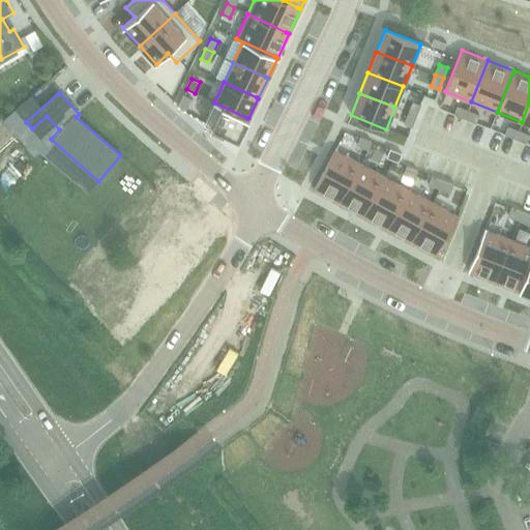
[(183,95),(178,106),(186,110),(192,99),(183,95)]
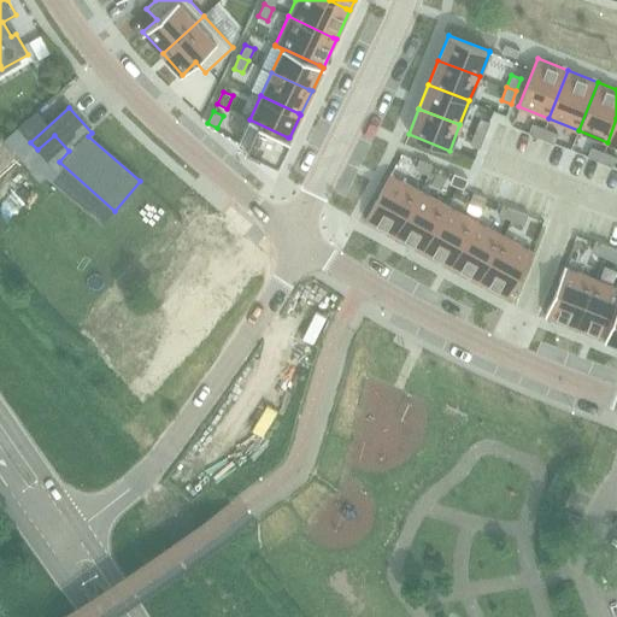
[(480,118),(475,130),(485,135),(489,122),(480,118)]
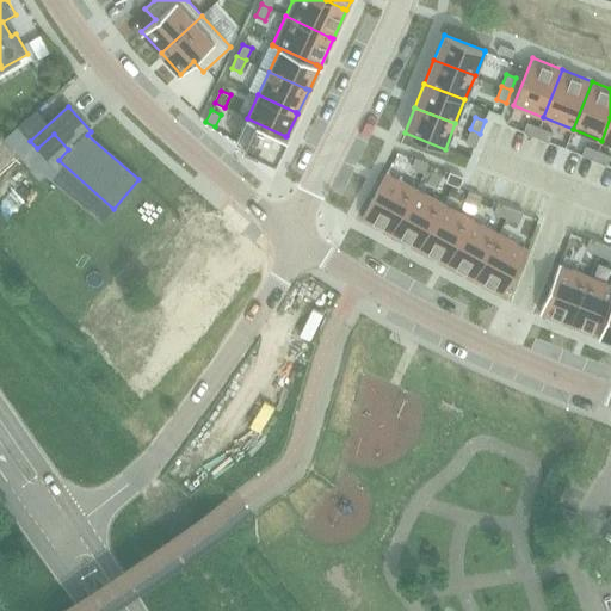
[(236,141),(235,142),(246,147),(242,154),(257,161),(260,154),(266,156),(275,161),(281,150),(287,136),(285,136),(247,118),(236,141)]
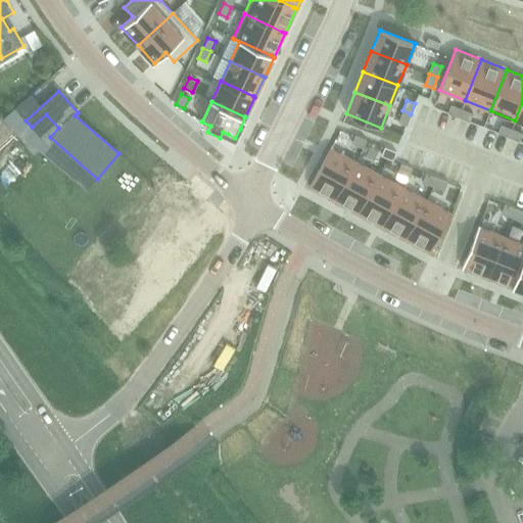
[(452,104),(447,112),(459,116),(462,108),(452,104)]
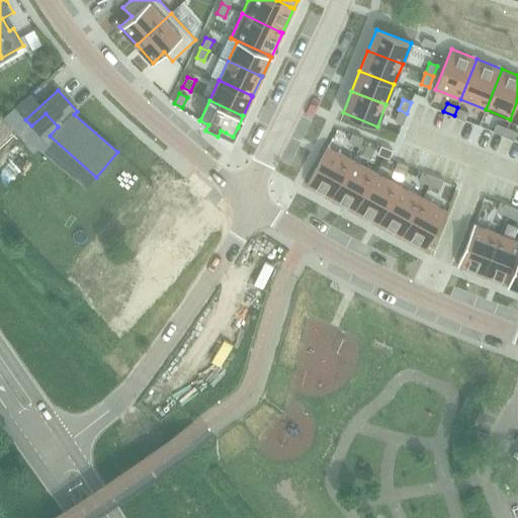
[(457,107),(454,115),(464,119),(468,111),(457,107)]
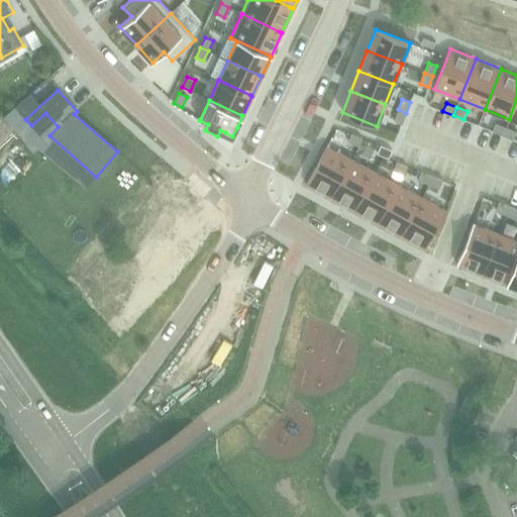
[(398,109),(394,120),(402,123),(406,113),(398,109)]
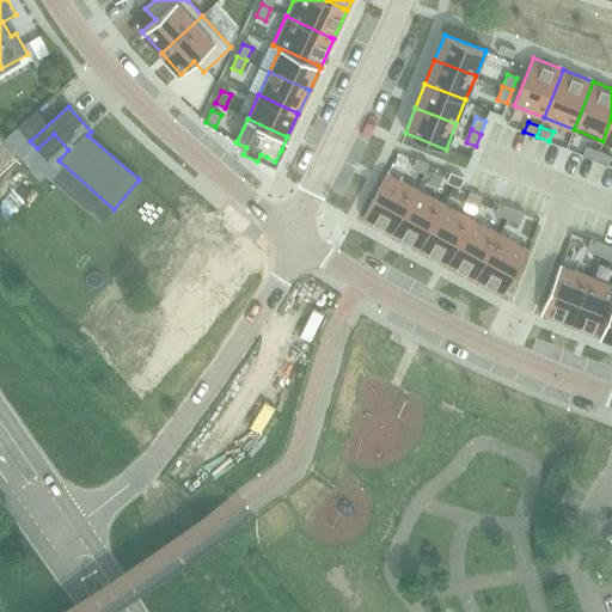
[(587,145),(582,154),(595,160),(599,151),(587,145)]
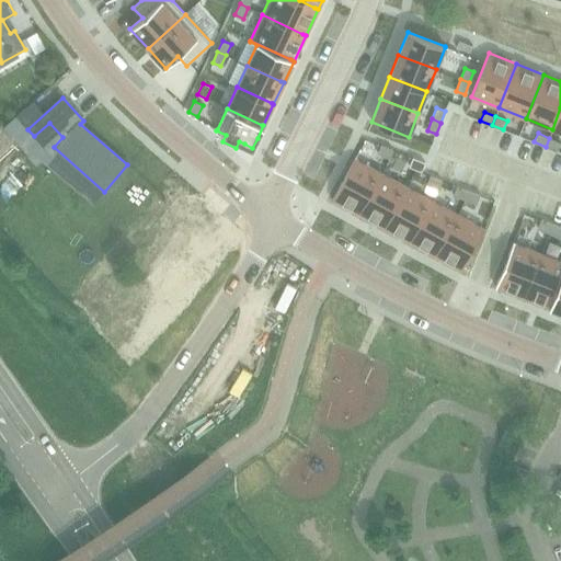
[(549,138),(546,147),(557,151),(560,142),(549,138)]
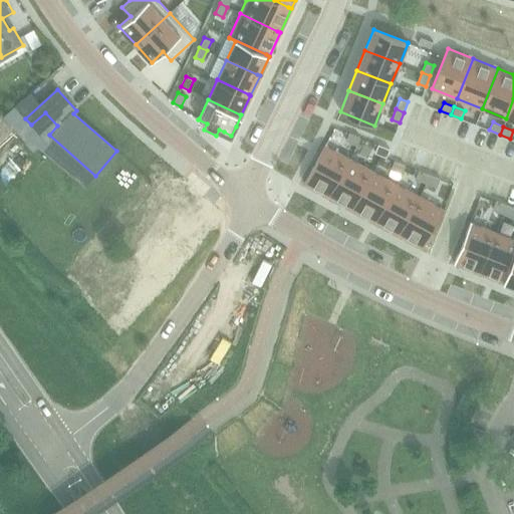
[(349,133),(345,141),(356,145),(359,137),(349,133)]
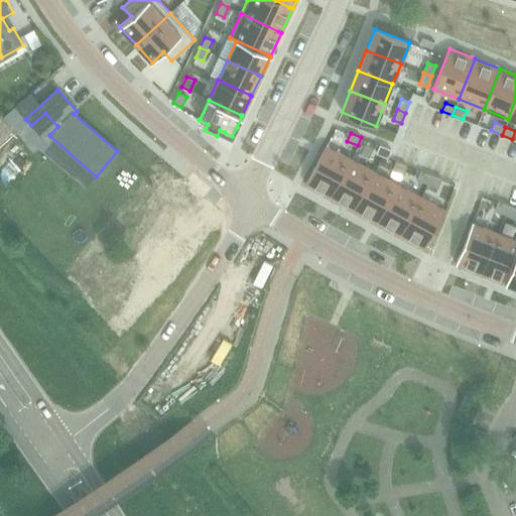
[(380,144),(376,153),(387,157),(391,149),(380,144)]
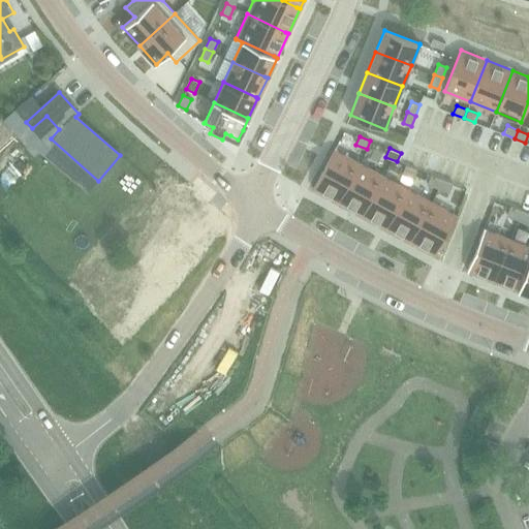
[(335,149),(313,189),(338,203),(360,163),(335,149)]
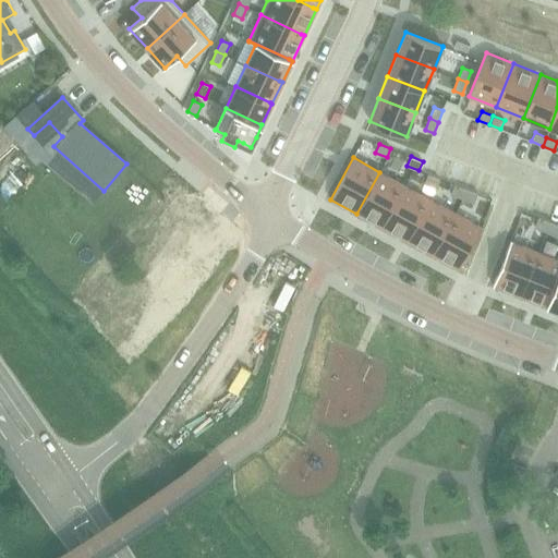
[(379,172),(356,214),(381,228),(404,185),(379,172)]
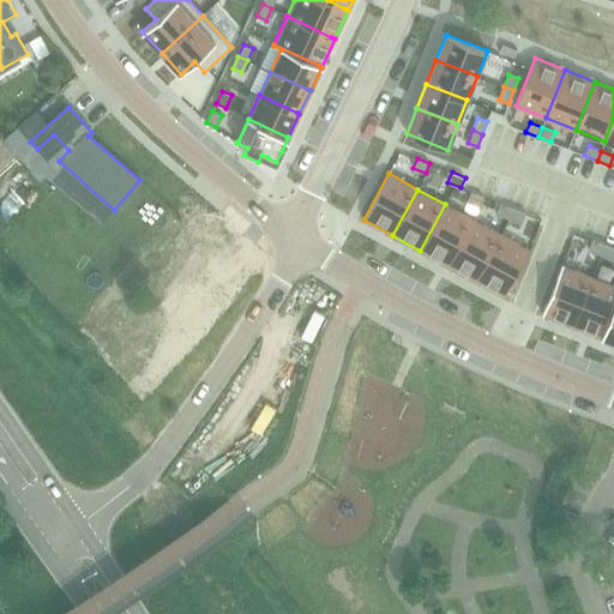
[(470,192),(467,202),(480,206),(483,197),(470,192)]
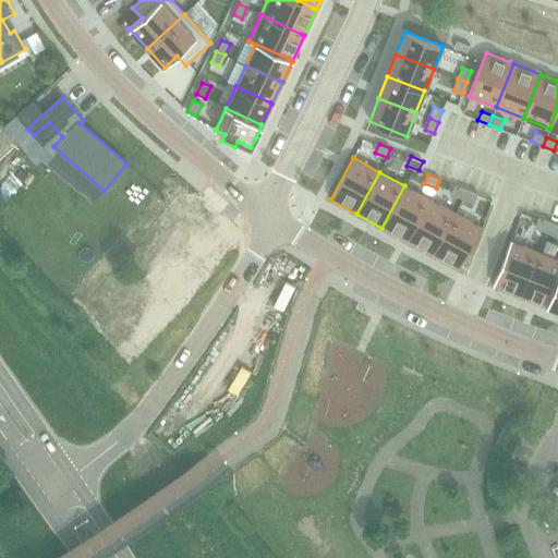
[(404,185),(381,228),(407,241),(429,199),(404,185)]
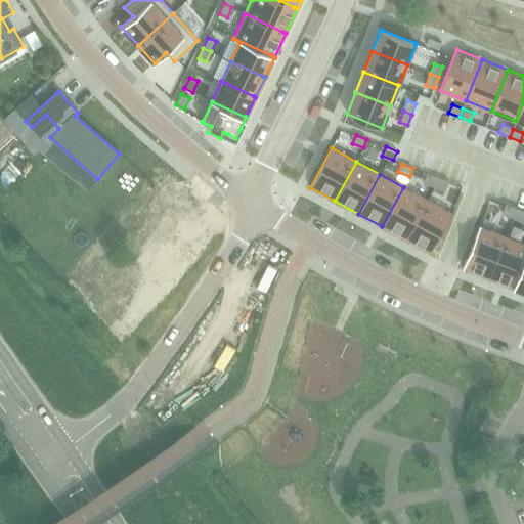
[(427,174),(424,182),(434,186),(437,178),(427,174)]
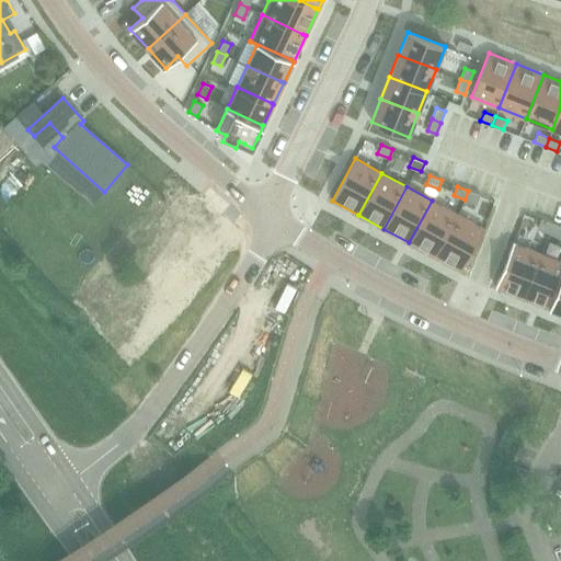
[(468,191),(465,199),(477,204),(480,195),(468,191)]
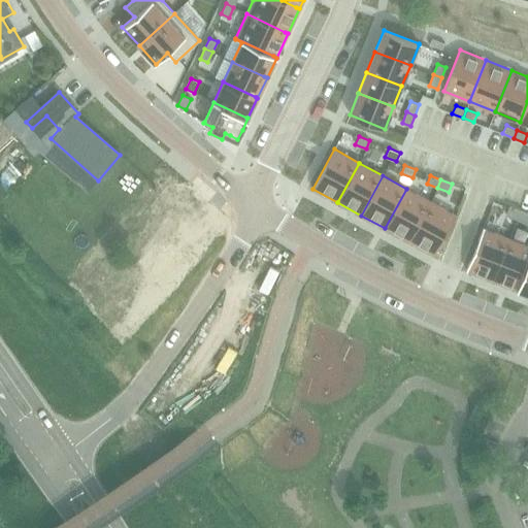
[(406,189),(385,228),(409,241),(430,201),(406,189)]
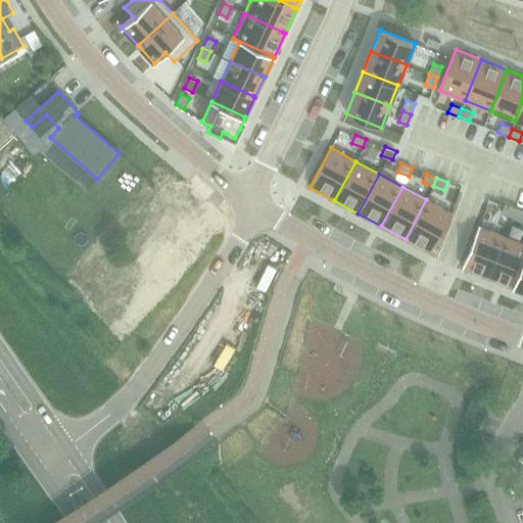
[(426,199),(406,239),(430,252),(452,212),(426,199)]
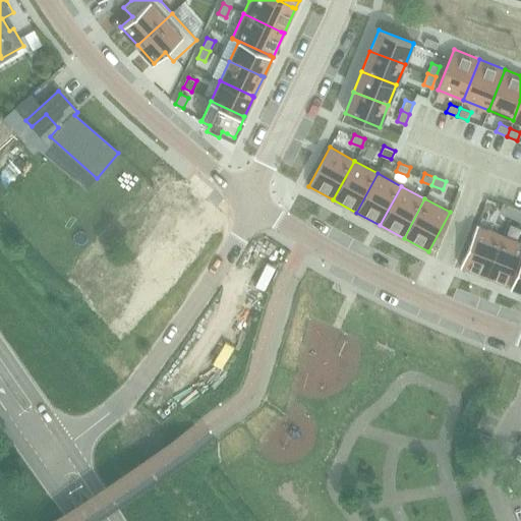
[(503,205),(500,213),(510,217),(513,209),(503,205)]
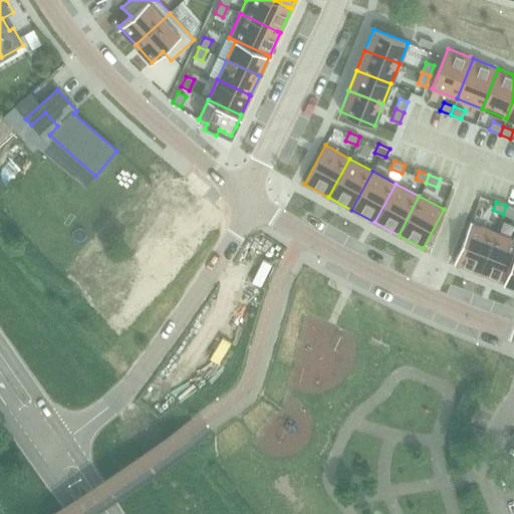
[(513,209),(506,206),(503,214),(513,218),(513,216),(513,209)]
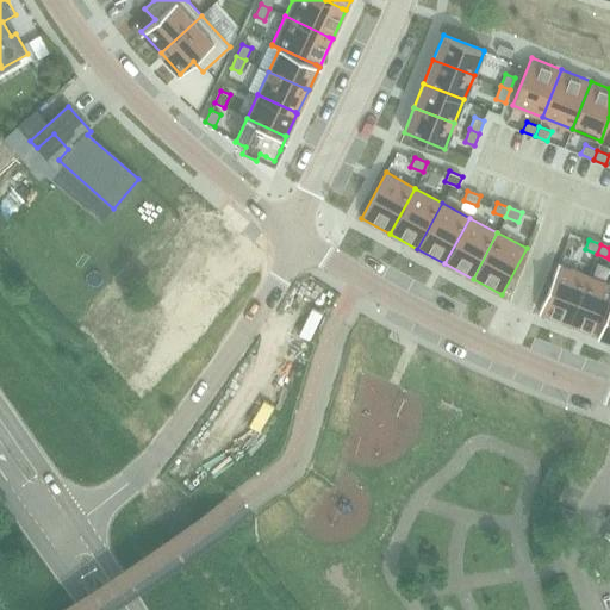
[(558,263),(539,312),(568,324),(589,275),(558,263)]
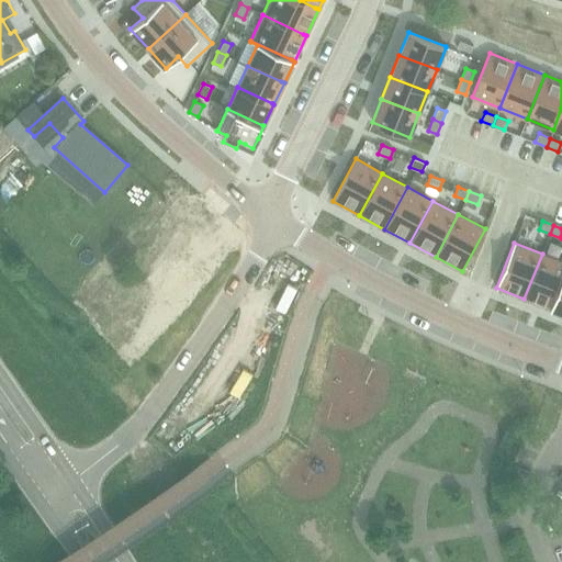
[(561,261),(542,254),(524,299),(551,310),(561,281),(561,261)]
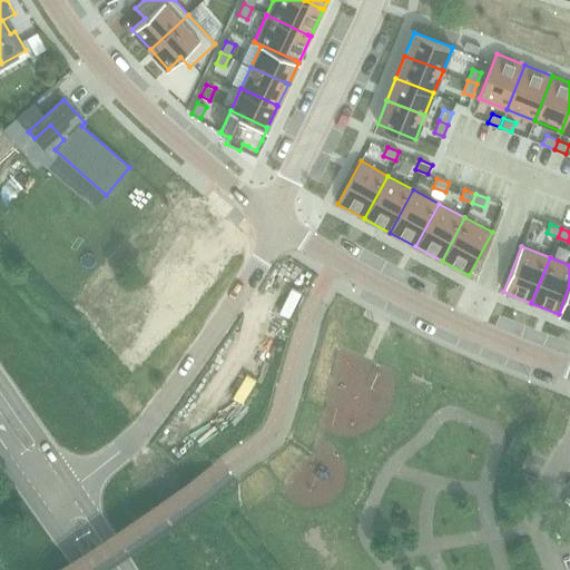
[(569,285),(559,314),(569,317),(569,285)]
